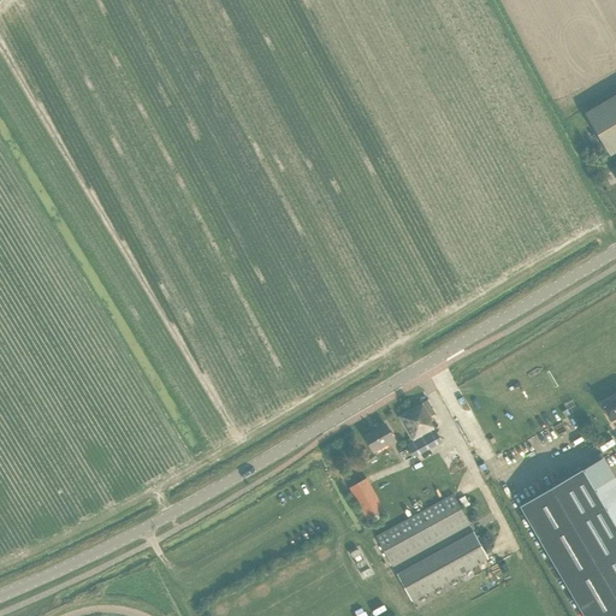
[(615,153),(615,94),(584,113),(610,158),(615,153)]
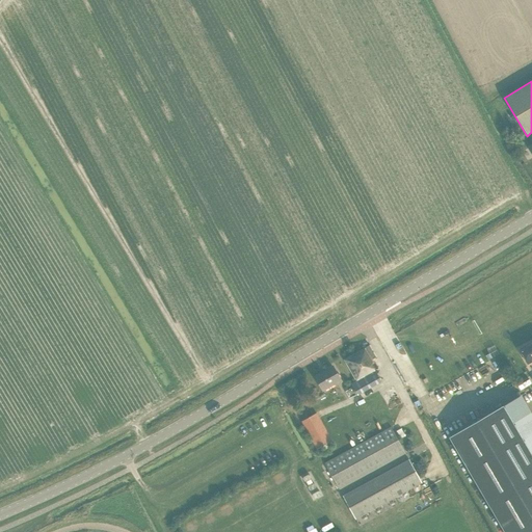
[(531,342),(520,348),(525,360),(528,364),(531,362),(531,342)]
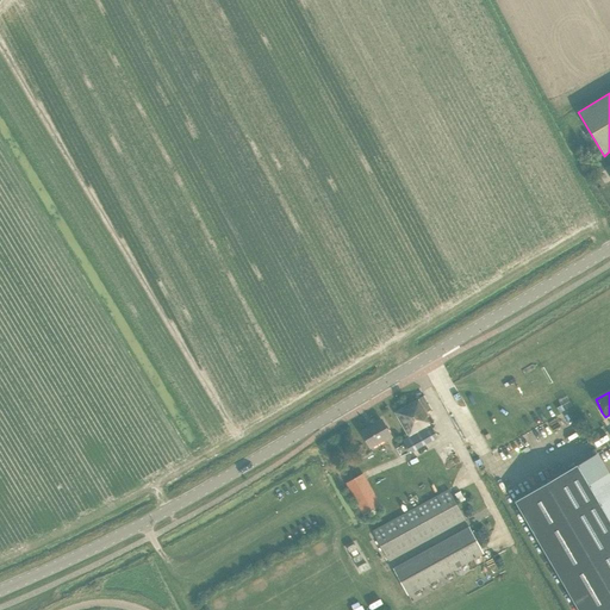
[(408,436),(403,440),(411,453),(437,439),(430,425),(427,417),(429,416),(428,412),(431,410),(424,396),(394,412),(408,436)]
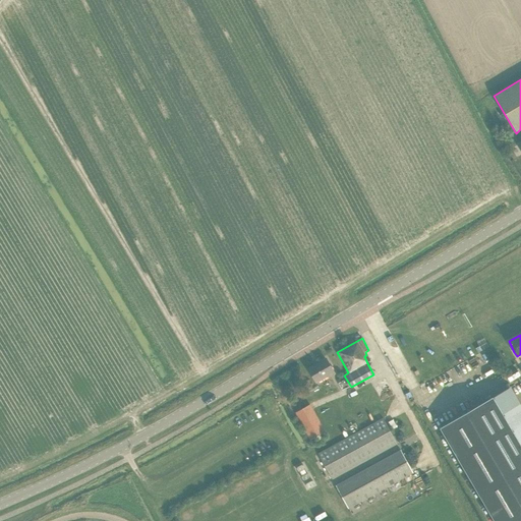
[(320,365),(310,371),(317,384),(334,373),(326,359),(319,363),(320,365)]
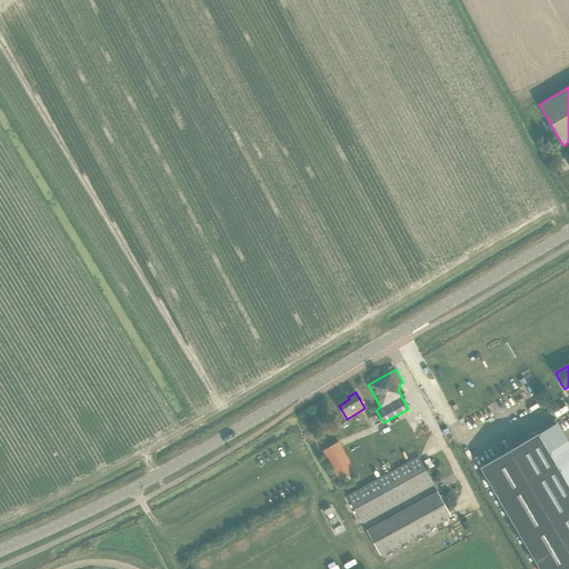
[(568,568),(568,486),(539,435),(480,468),(539,568),(568,568)]
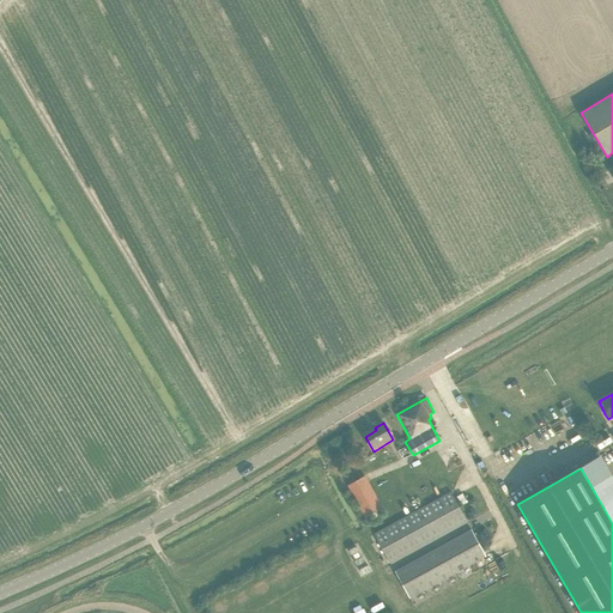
[(364,519),(383,508),(365,475),(347,486),(364,519)]
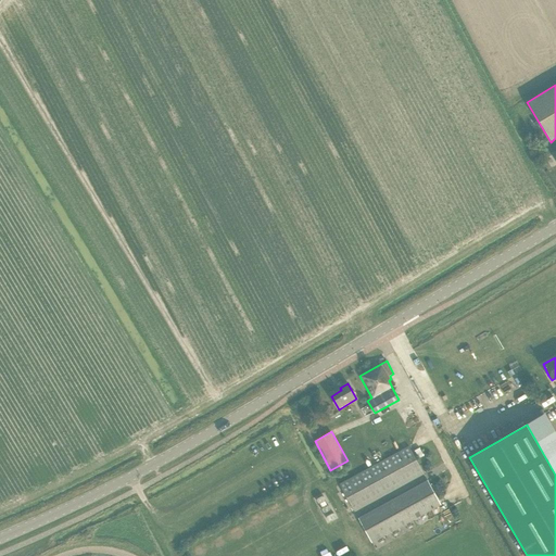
[(424,474),(408,446),(339,484),(354,512),(424,474)]
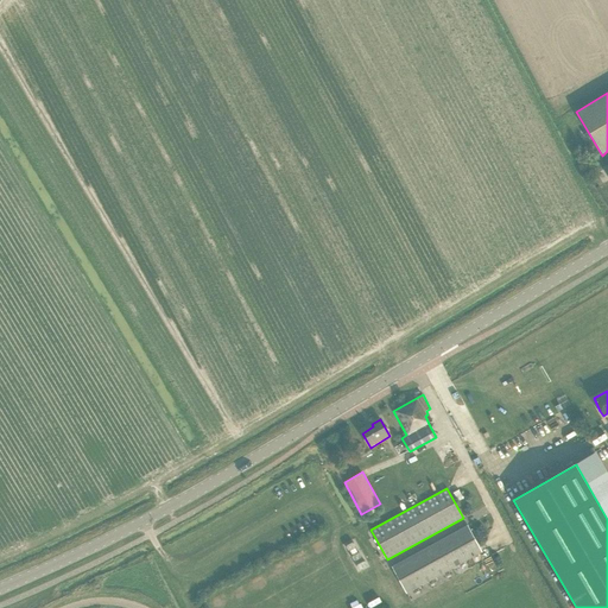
[(482,552),(467,525),(392,567),(406,594),(482,552)]
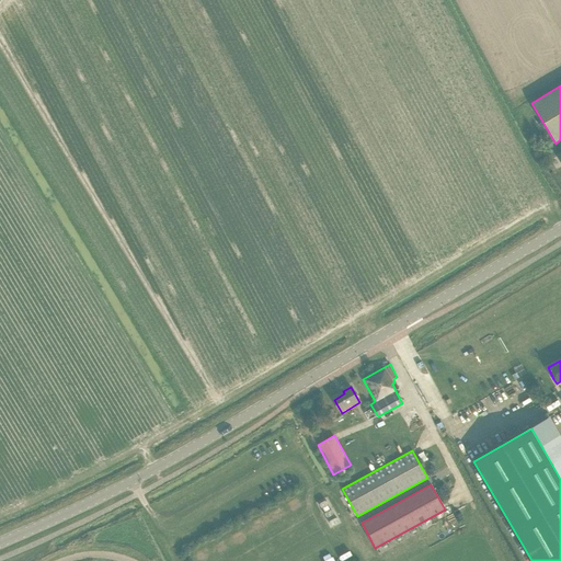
[(320,502),(319,504),(321,507),(322,508),(324,507),(327,511),(325,511),(324,514),(327,517),(328,517),(333,515),(333,512),(332,510),(330,508),(328,505),(329,504),(327,500),(324,500),(320,502)]
